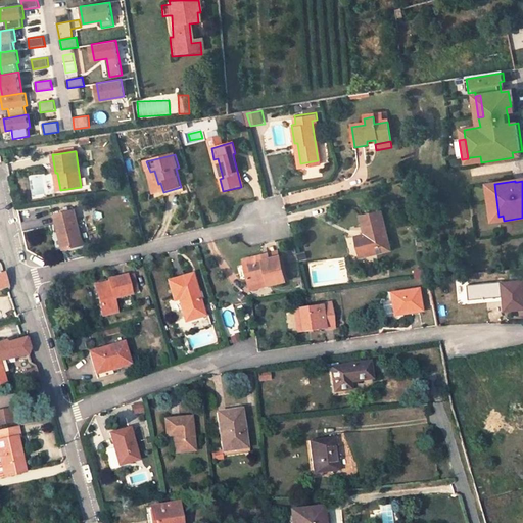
[(494,184),(489,185),(494,222),(504,221),(503,216),(498,217),(494,184)]
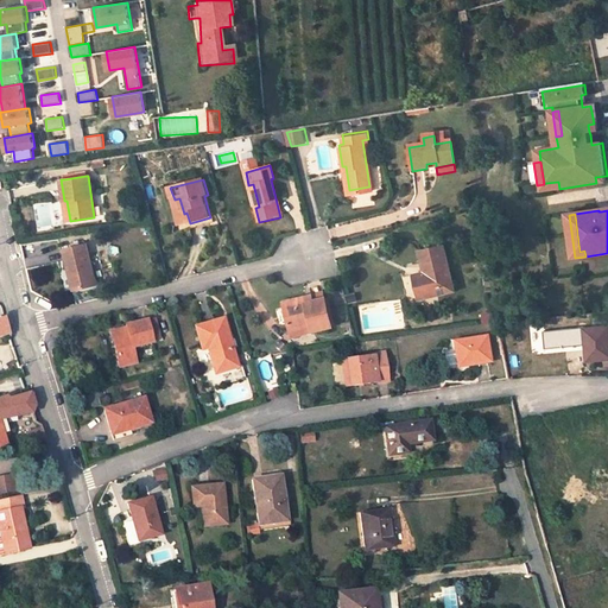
[(96,284),(87,244),(81,245),(80,240),(71,241),(73,247),(64,249),(69,268),(71,267),(77,289),(96,284)]
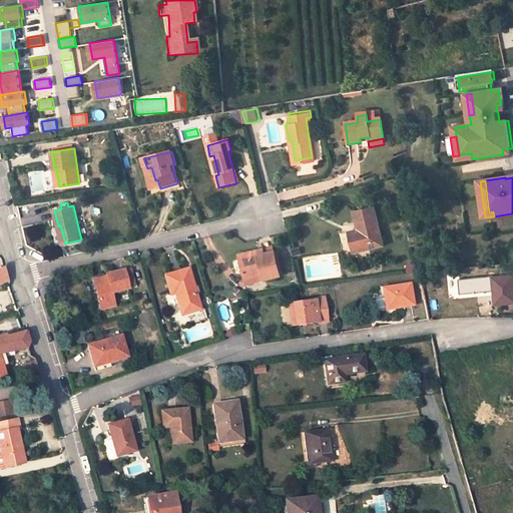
[(354,211),(359,229),(350,231),(354,251),(384,244),(374,207),(354,211)]
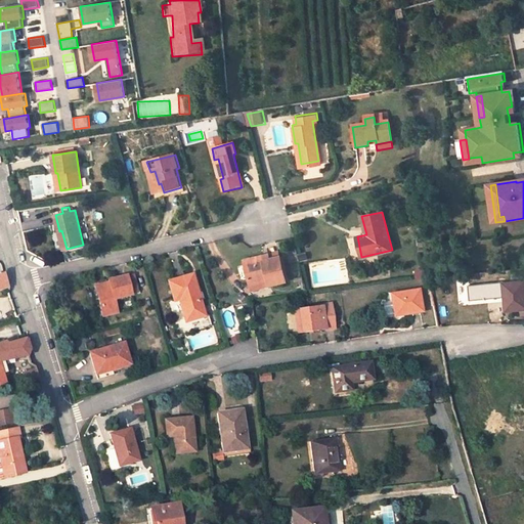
[(264,260),(280,256),(279,252),(263,256),(264,260)]
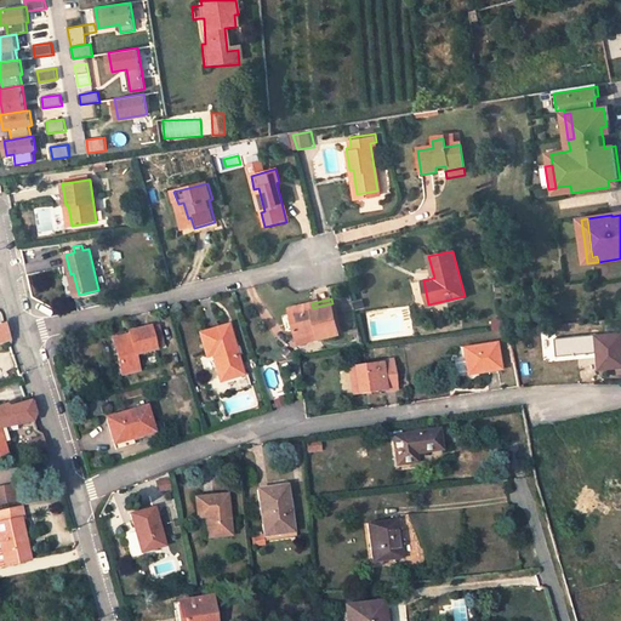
[(313,308),(312,303),(290,309),(298,343),(320,339),(320,337),(340,332),(339,330),(332,306),(332,303),(313,308)]
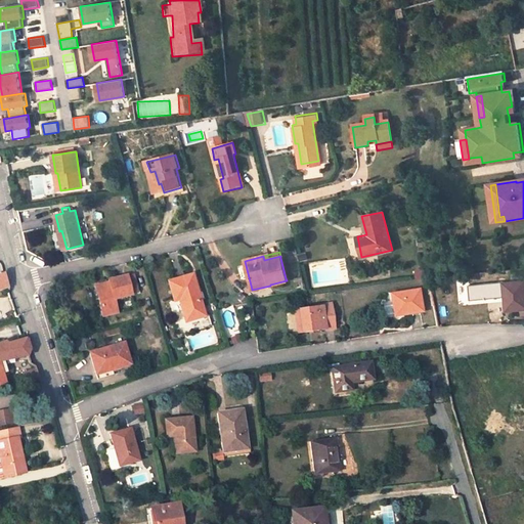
[(426,278),(425,269),(416,270),(417,279),(426,278)]
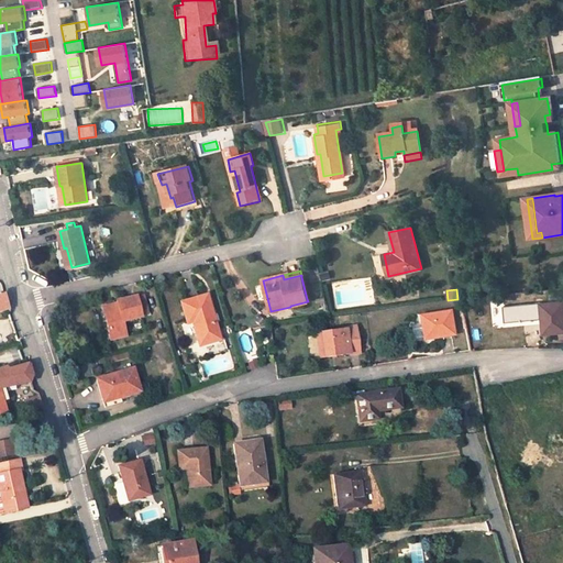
[(143,295),(135,296),(141,317),(147,315),(143,295)]
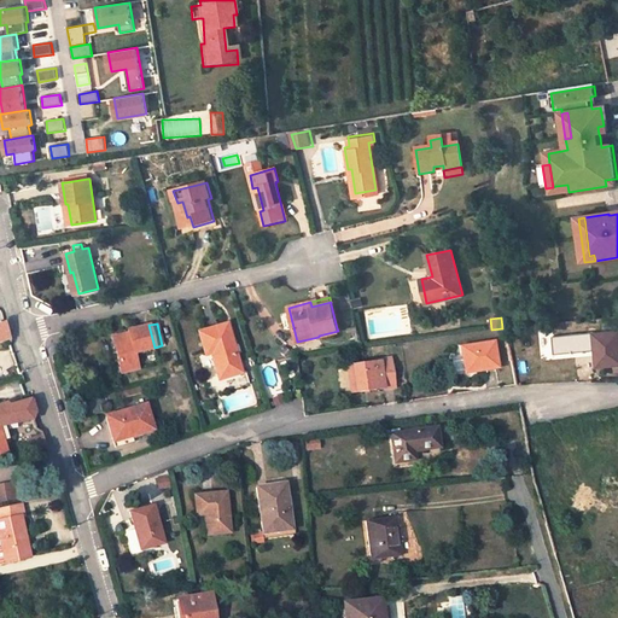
[(242,373),(227,324),(198,332),(205,355),(210,354),(219,379),(242,373)]
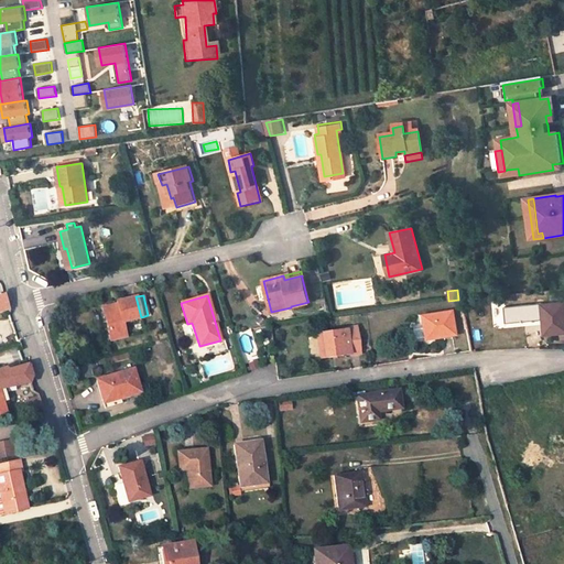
[(118,304),(102,308),(110,339),(126,336),(121,322),(141,317),(136,296),(117,302),(118,304)]
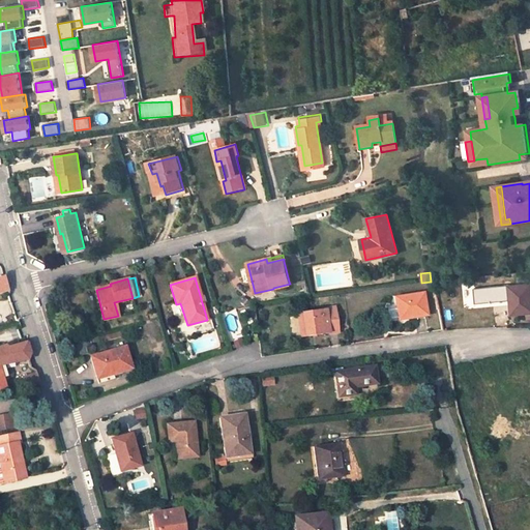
[(529,278),(518,281),(519,286),(509,287),(511,304),(513,304),(514,314),(527,313),(527,319),(529,318),(529,278)]
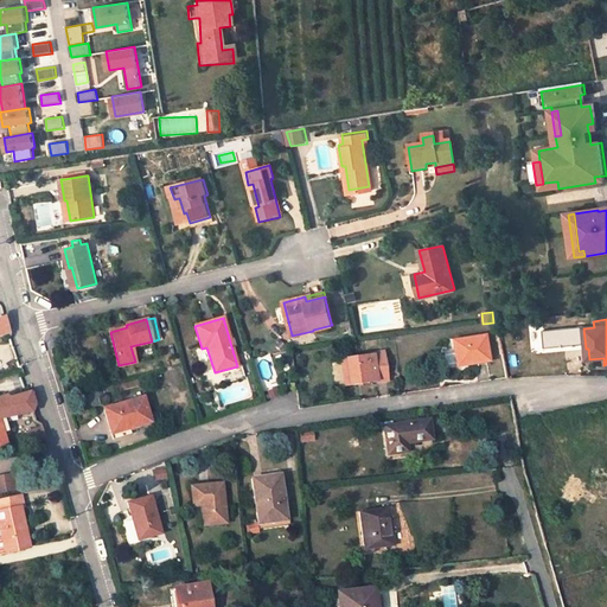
[(489,360),(485,336),(453,342),(454,353),(457,363),(457,366),(489,360)]
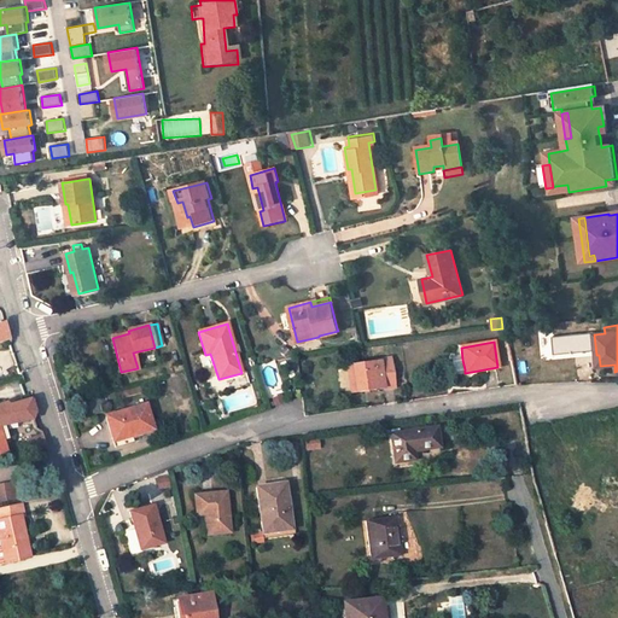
[(285,356),(289,351),(281,347),(278,351),(285,356)]
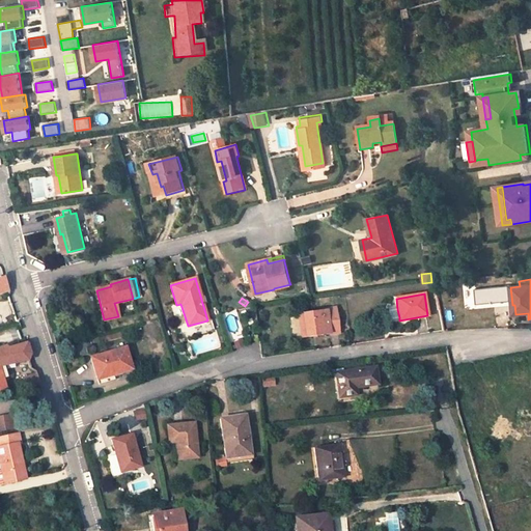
[(340,332),(337,308),(299,313),(302,338),(340,332)]
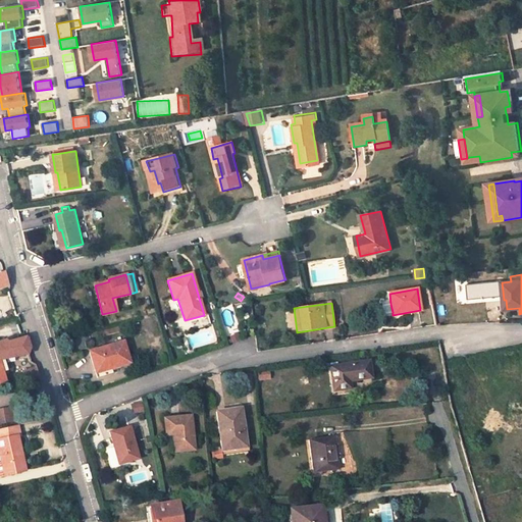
[(393,312),(390,304),(381,306),(382,314),(393,312)]
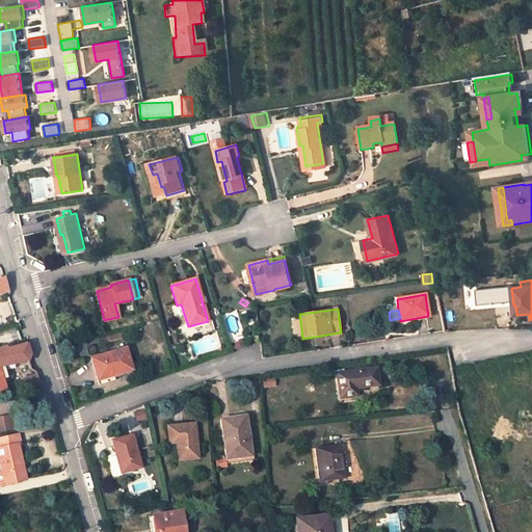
[(121,338),(120,333),(99,339),(100,341),(107,339),(107,341),(121,338)]
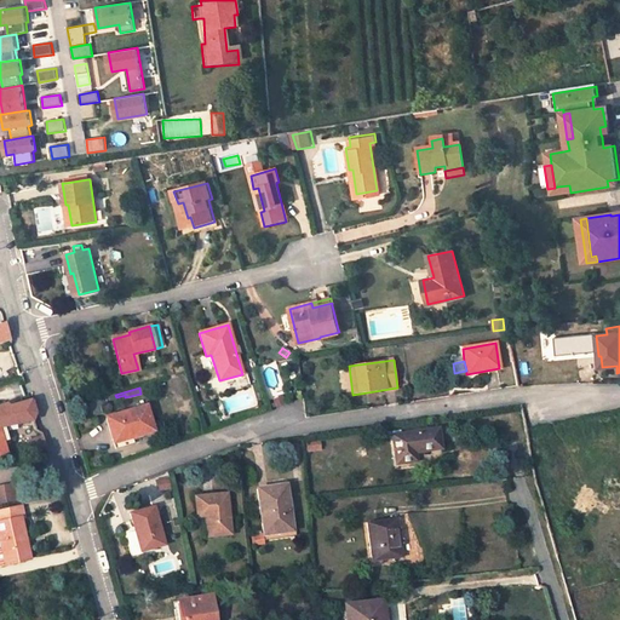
[(102,396),(84,401),(89,413),(99,409),(97,405),(104,403),(102,396)]
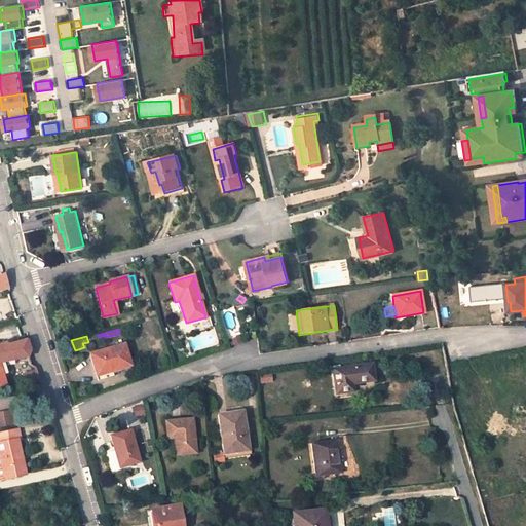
[(232,339),(233,342),(232,343),(233,346),(241,343),(239,336),(232,339)]
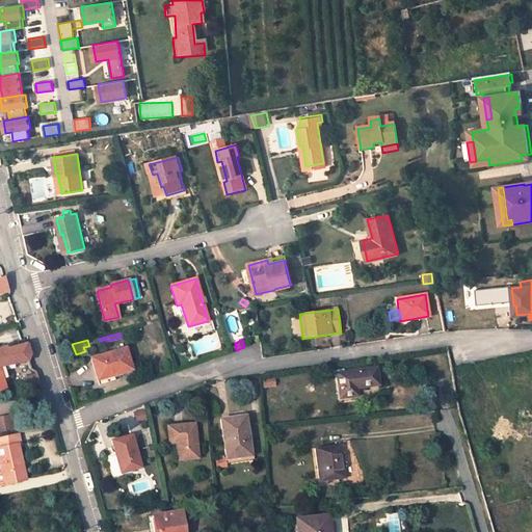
[(0,390),(5,389),(2,376),(0,370),(0,366),(5,365),(27,361),(30,354),(26,343),(8,349),(5,346),(1,348),(0,348),(0,390)]
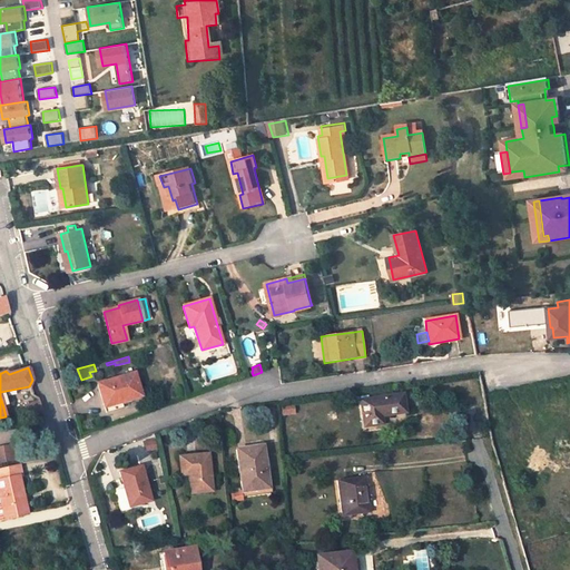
[(141,395),(134,373),(98,384),(106,412),(124,408),(121,402),(141,395)]
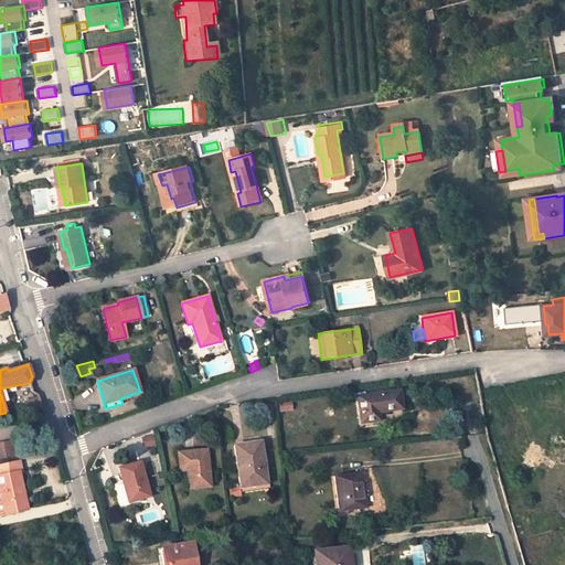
[(401,408),(398,391),(358,397),(361,423),(379,419),(376,412),(401,408)]
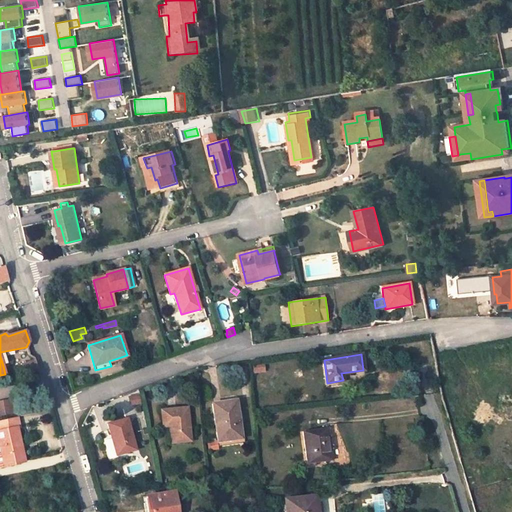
[(41,376),(35,361),(22,367),(27,381),(41,376)]
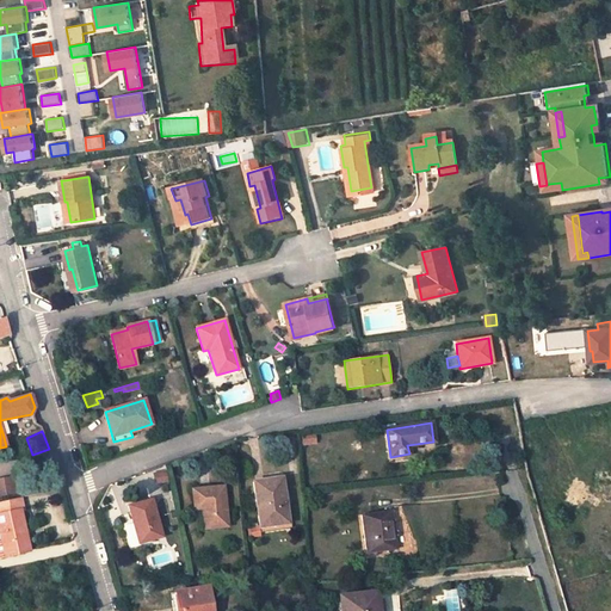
[(165,470),(153,473),(154,485),(167,482),(165,470)]
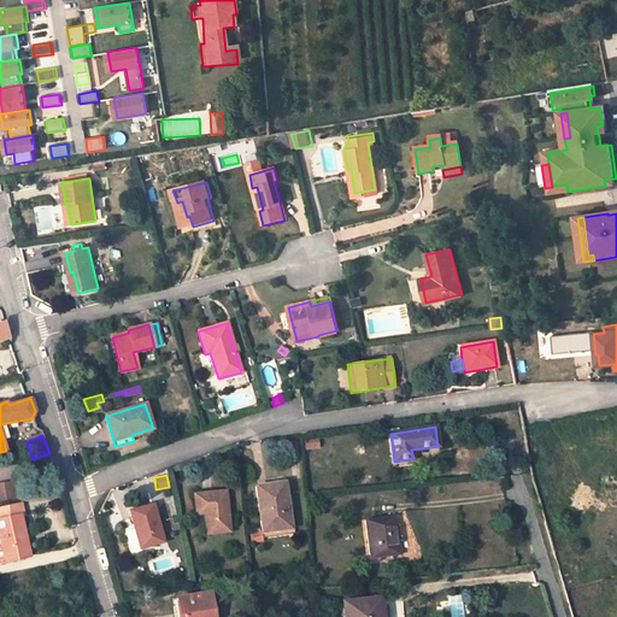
[(0,485),(0,499),(16,497),(13,482),(0,485)]
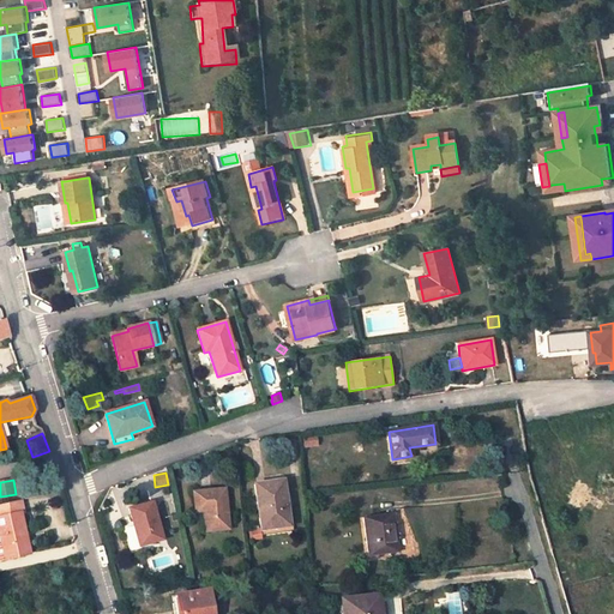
[(292,524),(283,481),(257,486),(265,529),(292,524)]
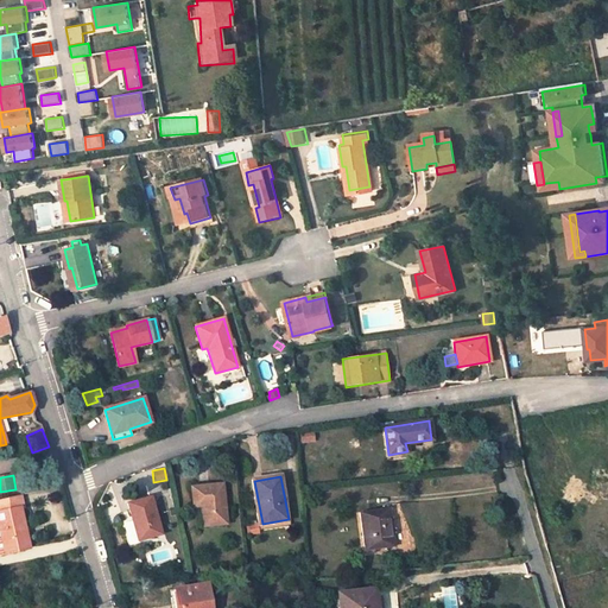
[(228,524),(223,483),(194,488),(196,507),(203,506),(206,526),(228,524)]
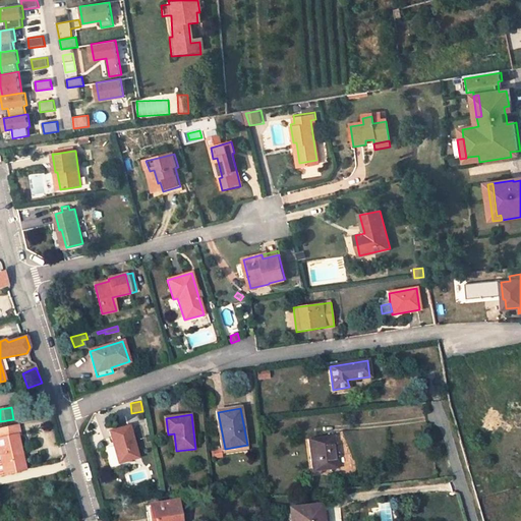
[(0,474),(24,469),(16,436),(19,435),(17,424),(0,427),(0,456),(1,462),(0,462),(0,474)]
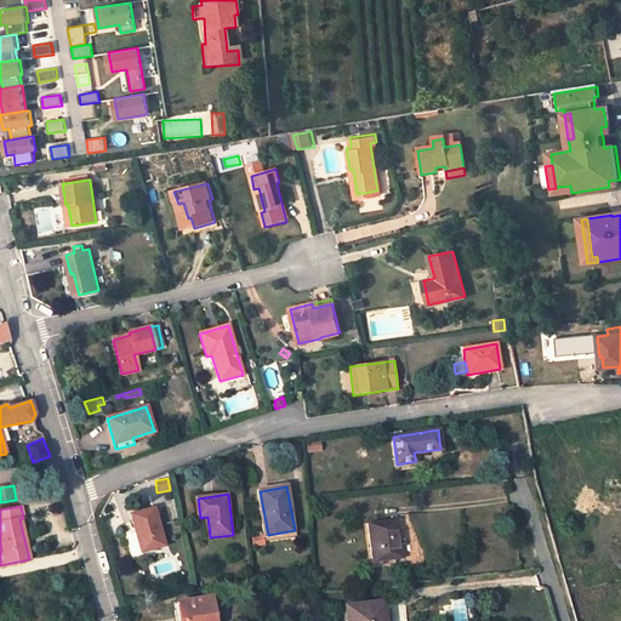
[(165,546),(154,508),(130,514),(141,552),(165,546)]
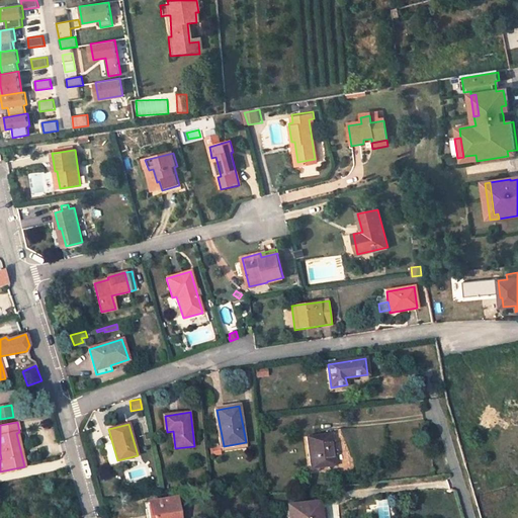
[(311,469),(336,465),(332,433),(306,437),(311,469)]
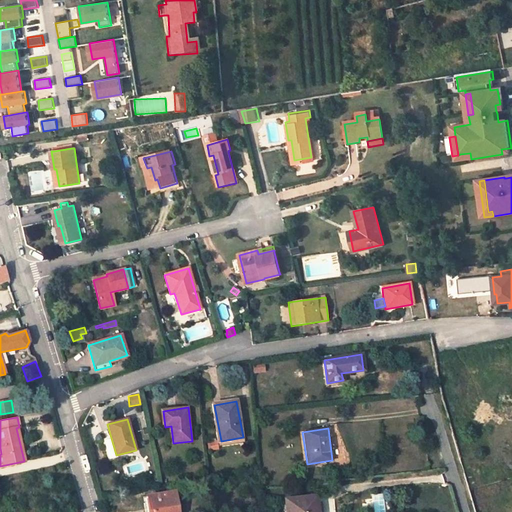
[(178,511),(174,492),(147,497),(148,503),(144,504),(145,511),(178,511)]
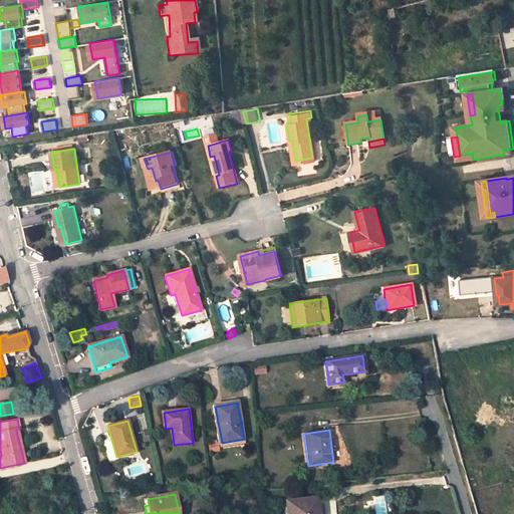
[(384,513),(384,496),(374,496),(373,513),(384,513)]
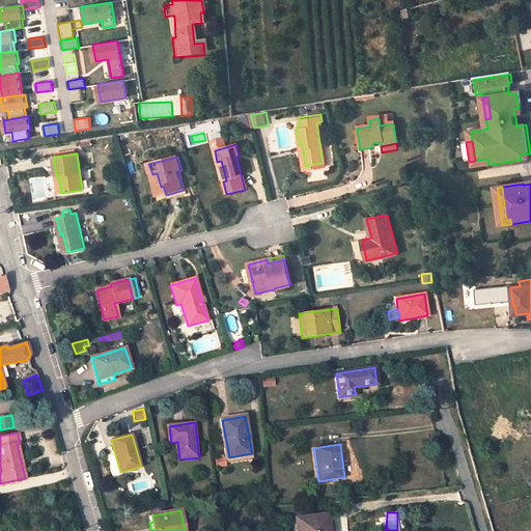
[(333,530),(332,518),(332,516),(331,515),(330,514),(329,514),(328,514),(324,515),(325,530),(333,530)]
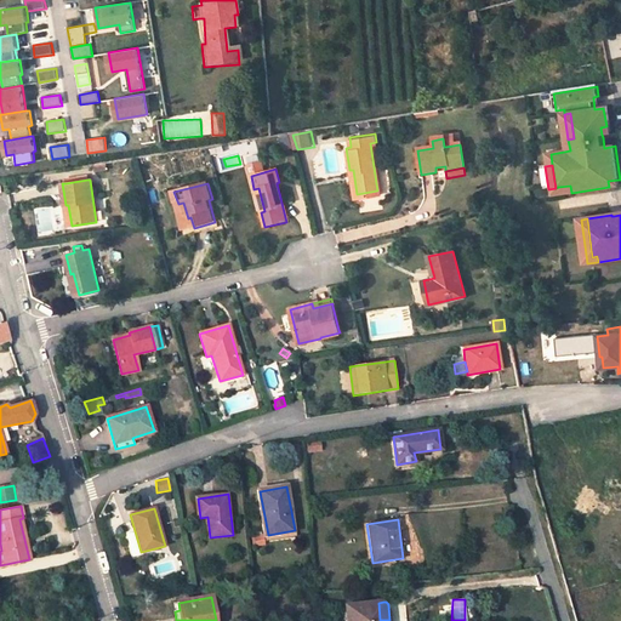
[(346,607),(346,620),(380,620),(379,603),(346,607)]
